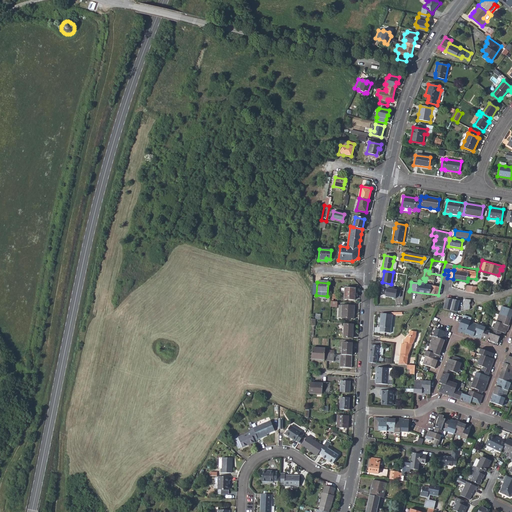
[(399,297),(400,290),(384,287),(383,292),(386,292),(385,297),(395,298),(395,296),(399,297)]
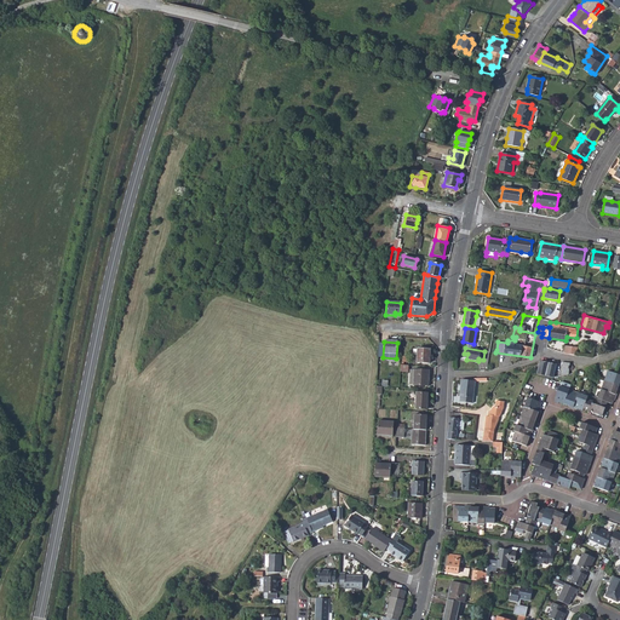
[(418,349),(417,356),(417,362),(430,362),(430,349),(418,349)]
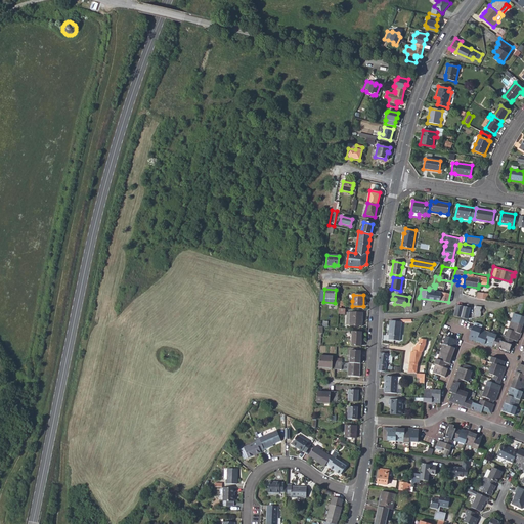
[(456,305),(453,316),(467,319),(470,308),(456,305)]
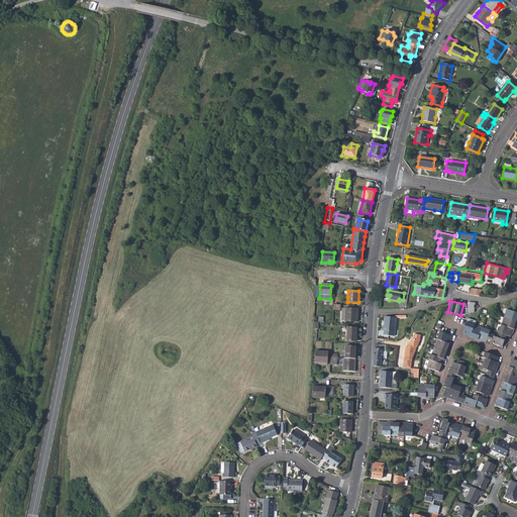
[(475,305),(475,303),(469,302),(468,311),(466,312),(466,314),(475,312),(475,309),(476,309),(477,309),(478,309),(479,308),(479,307),(478,306),(478,305),(477,305),(476,305),(475,305)]
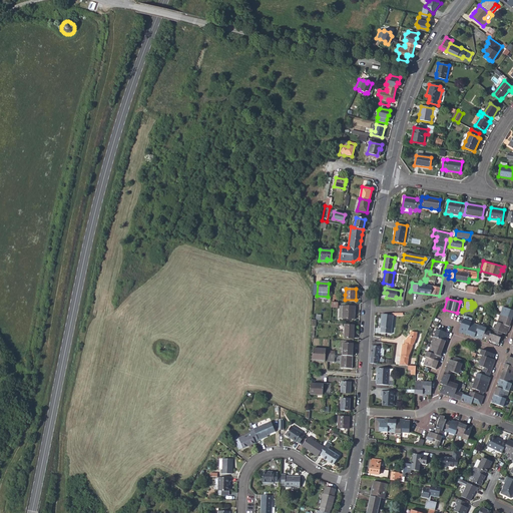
[(355,307),(343,306),(342,318),(354,319),(355,307)]
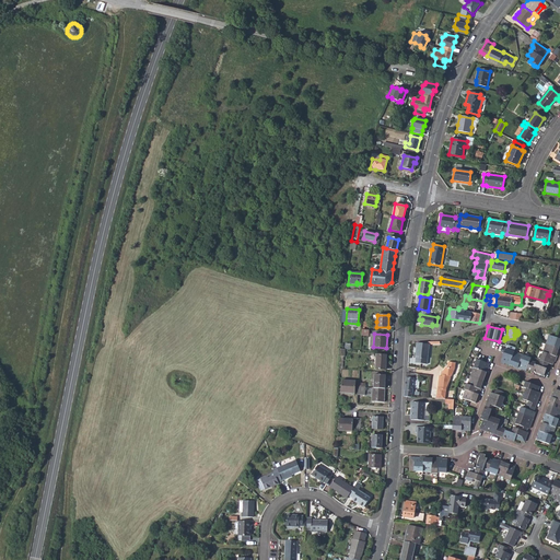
[(559,339),(549,336),(547,345),(559,348),(559,346),(559,339)]
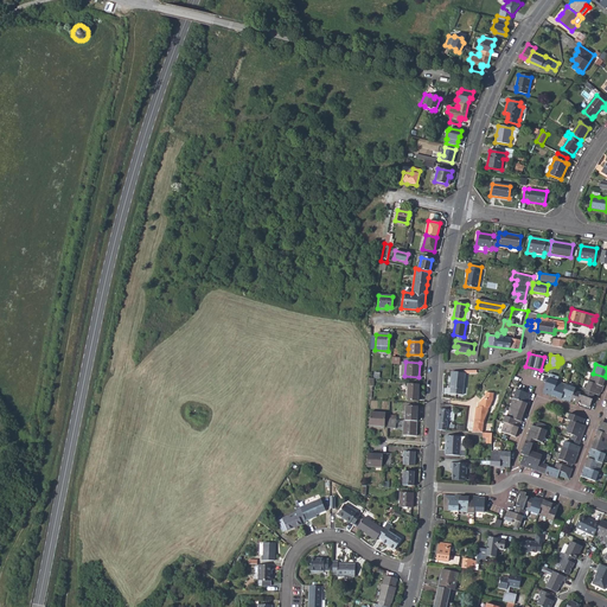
[(465,372),(462,372),(452,371),(451,388),(452,388),(451,394),(464,394),(465,372)]
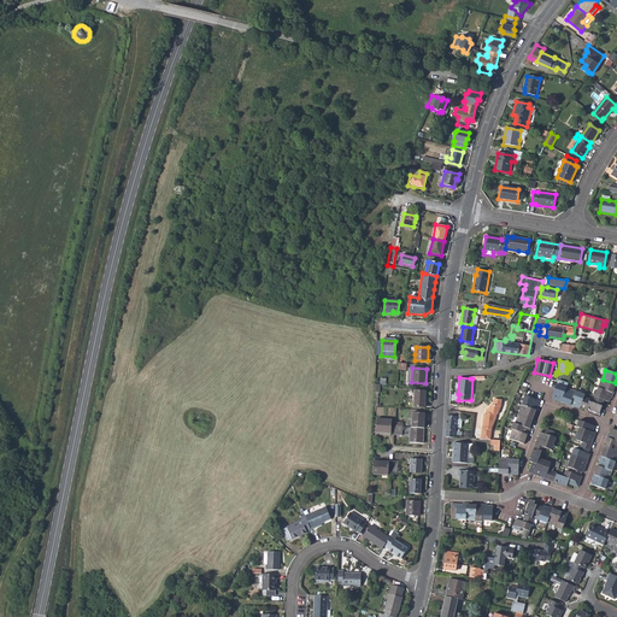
[(603,380),(599,388),(615,394),(616,389),(615,389),(616,383),(603,380)]
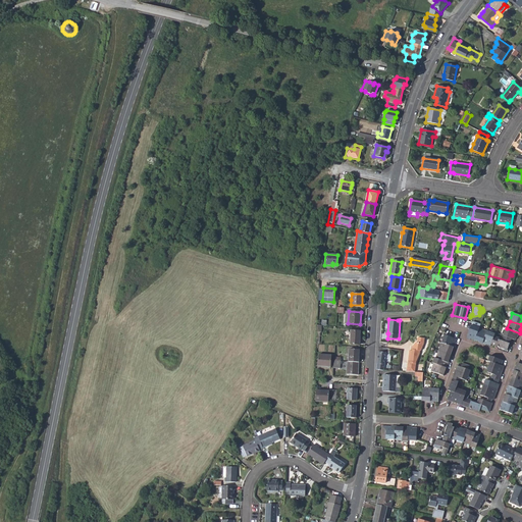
[(470,338),(474,340),(479,327),(471,325),(466,337),(470,338)]
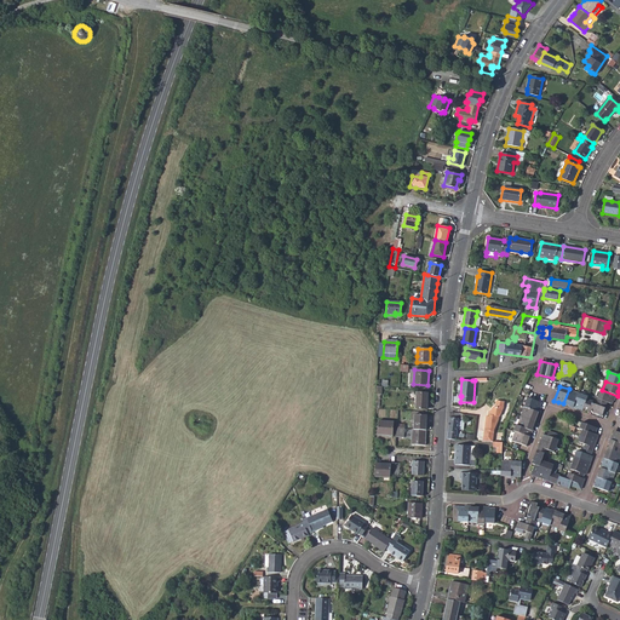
[(579,392),(569,389),(563,403),(569,406),(568,407),(573,408),(579,392)]
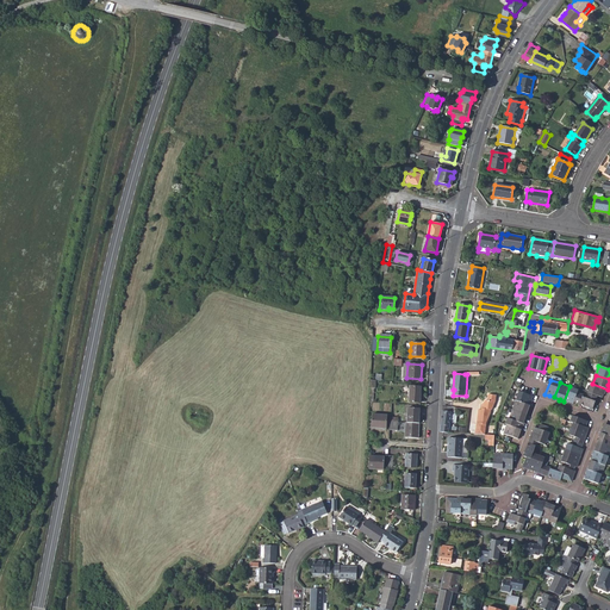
[(605,393),(608,390),(592,384),(589,393),(597,397),(602,398),(604,393),(605,393)]
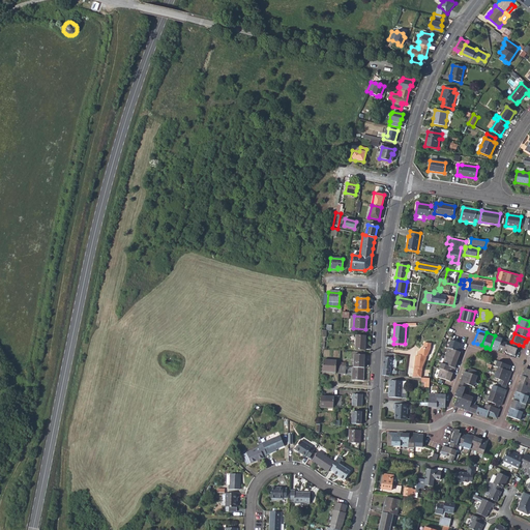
[(356,349),(363,350),(363,346),(365,346),(365,336),(356,335),(356,349)]
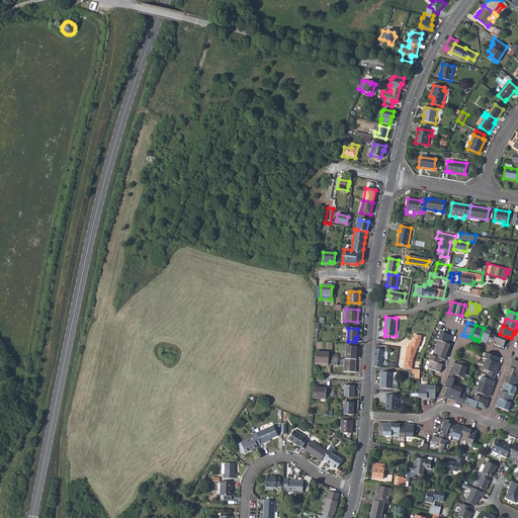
[(487,343),(487,342),(490,334),(491,331),(484,328),(479,341),(482,342),(483,342),(487,343)]
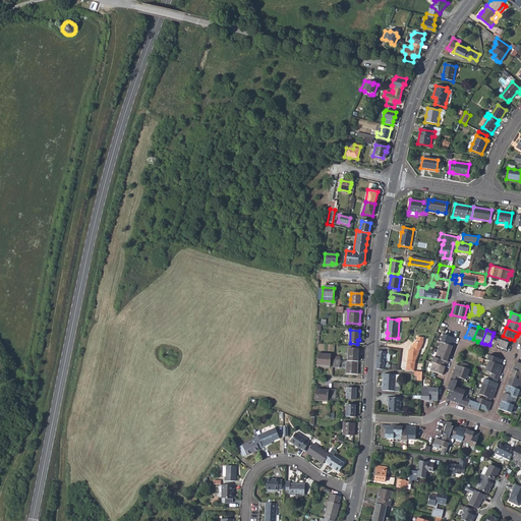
[(444,334),(441,342),(454,347),(455,343),(454,343),(455,338),(444,334)]
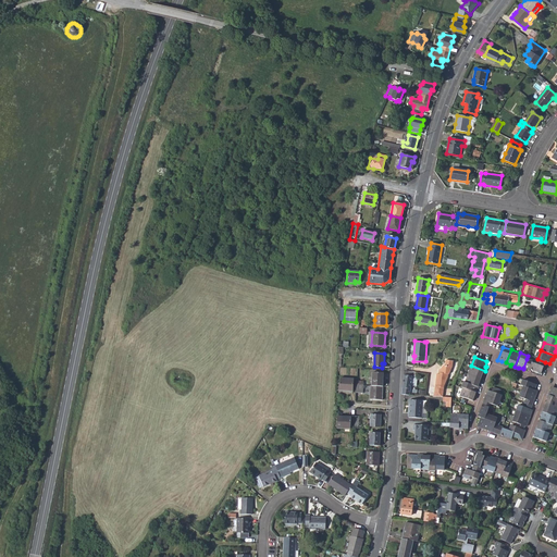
[(436,374),(433,397),(442,398),(443,387),(447,379),(448,375),(452,368),(453,362),(446,361),(445,367),(444,367),(441,370),(440,375),(436,374)]
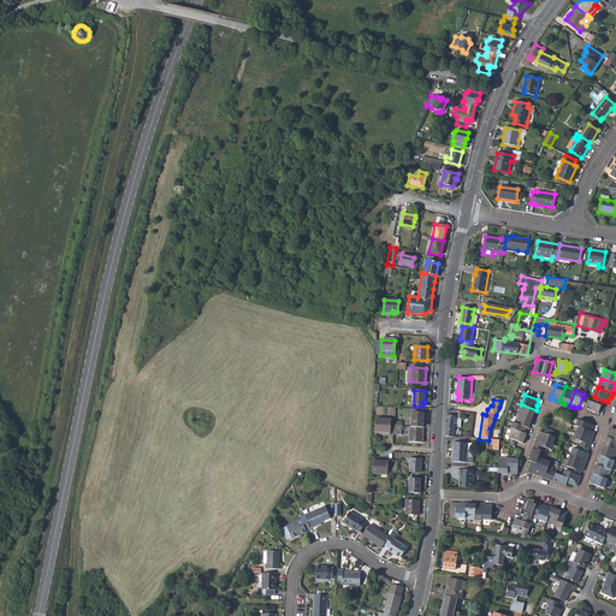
[(599,413),(602,407),(592,403),(590,410),(599,413)]
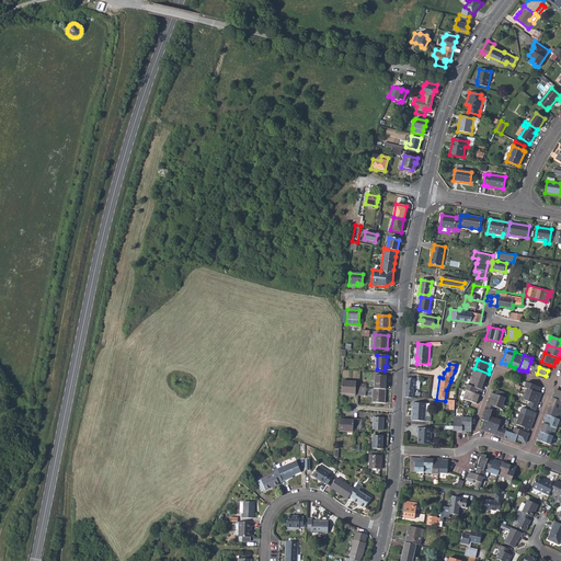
[(489,374),(474,368),(471,377),(484,381),(485,377),(487,377),(489,374)]
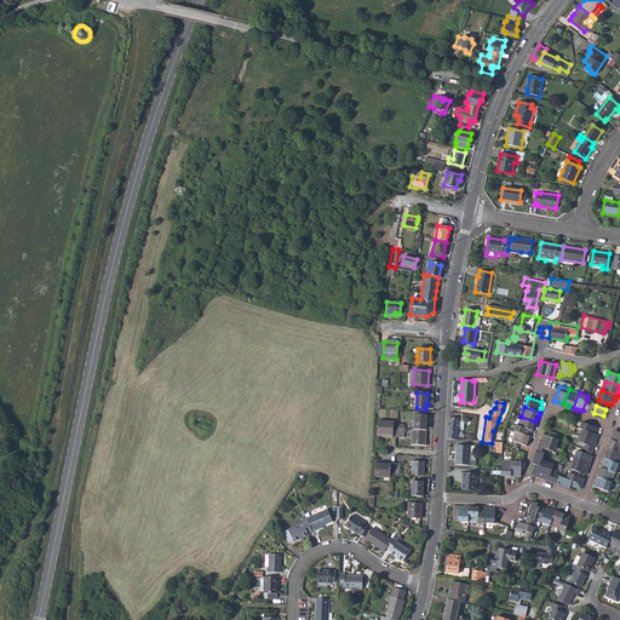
[(461,420),(463,414),(452,413),(451,413),(448,425),(447,438),(449,440),(455,440),(459,419),(461,420)]
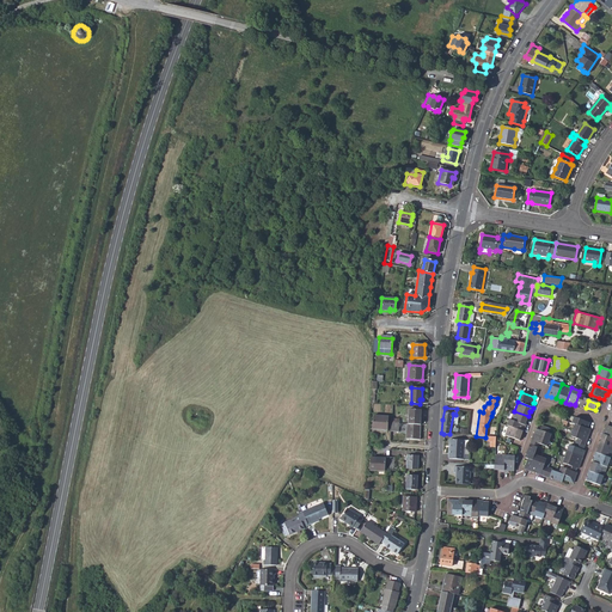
[(409,409),(408,423),(421,424),(421,410),(409,409)]
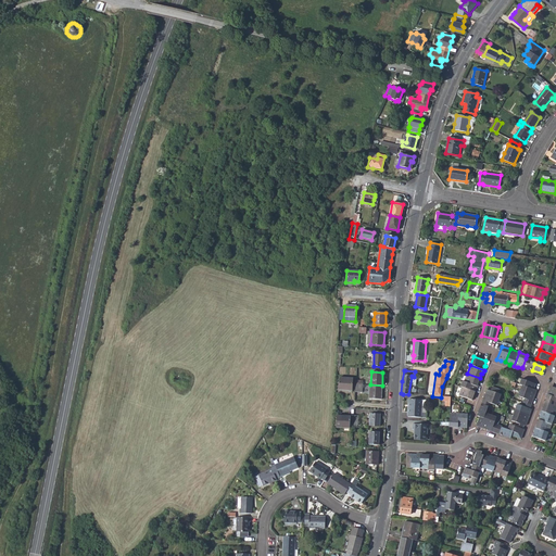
[(467,374),(464,382),(477,387),(478,387),(479,383),(478,382),(480,378),(467,374)]
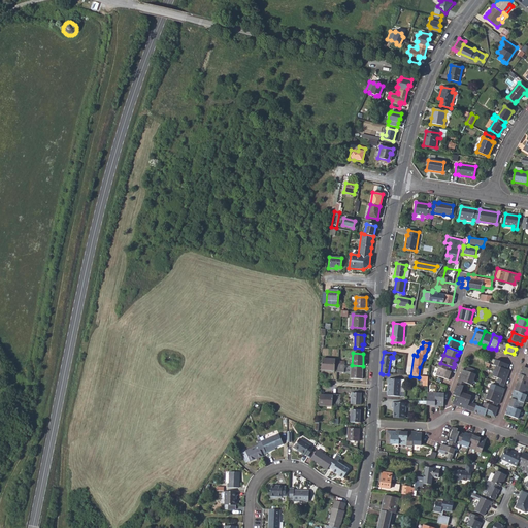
[(322,358),(321,369),(334,370),(334,359),(322,358)]
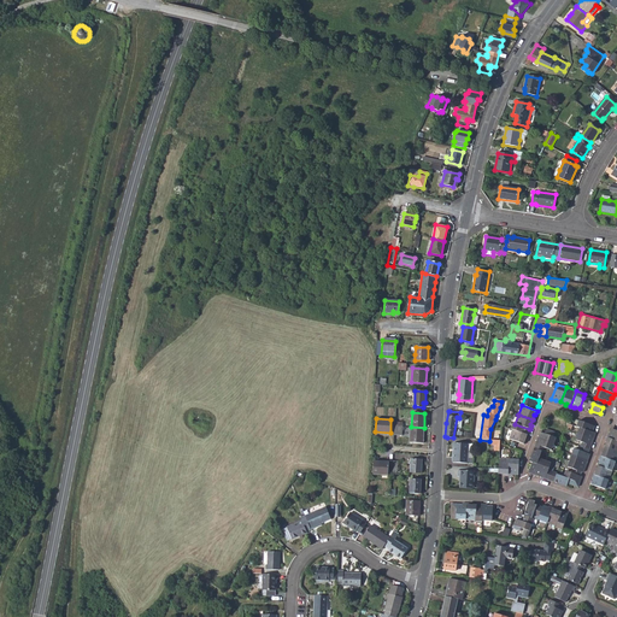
[(529,429),(515,424),(513,423),(511,429),(513,429),(527,434),(529,429)]
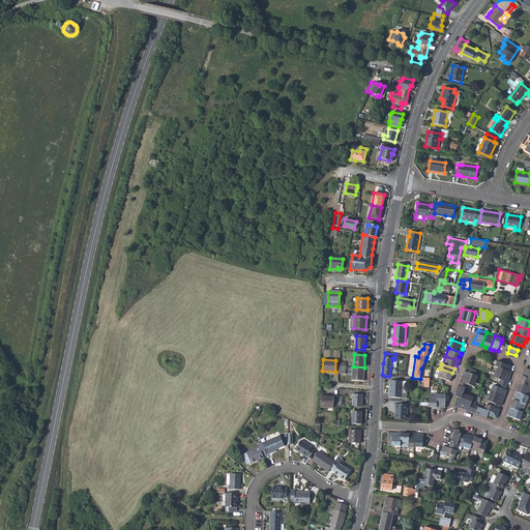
[(363,381),(364,367),(353,366),(352,380),(363,381)]
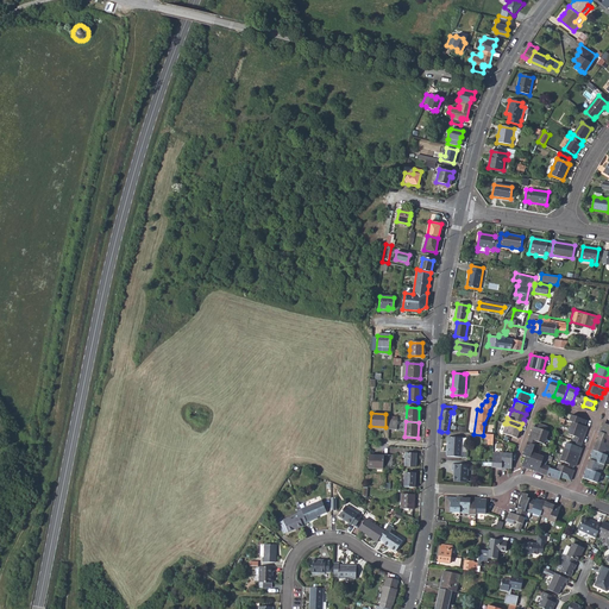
[(570,428),(585,434),(588,427),(585,427),(577,424),(572,422),(570,428)]
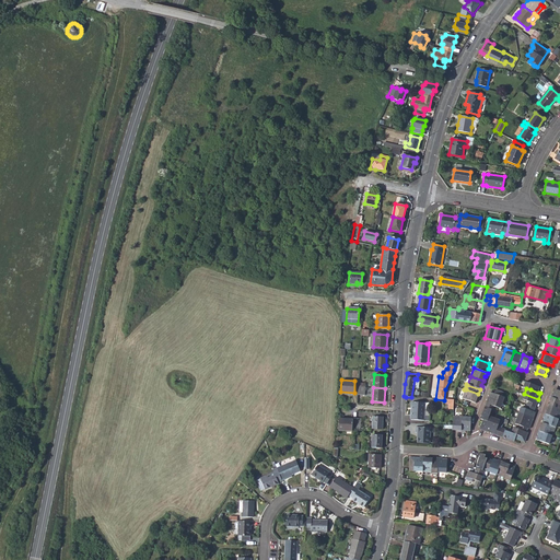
[(477,398),(478,394),(466,389),(463,397),(477,403),(478,398),(477,398)]
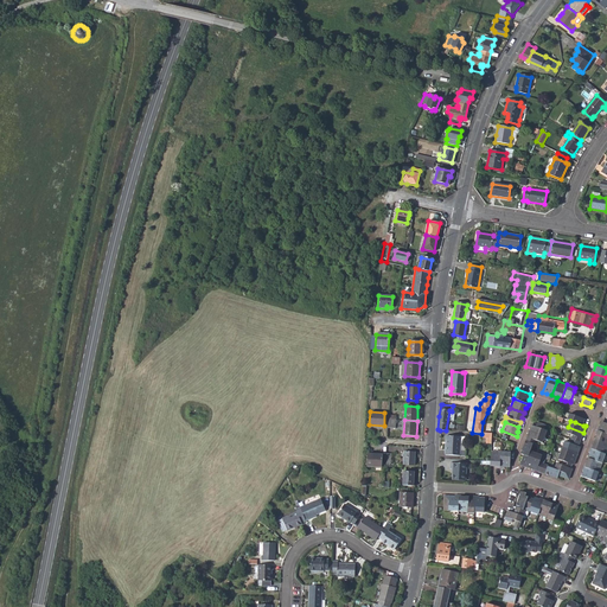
[(530,432),(544,436),(547,430),(544,430),(547,426),(537,422),(536,427),(531,426),(530,432)]
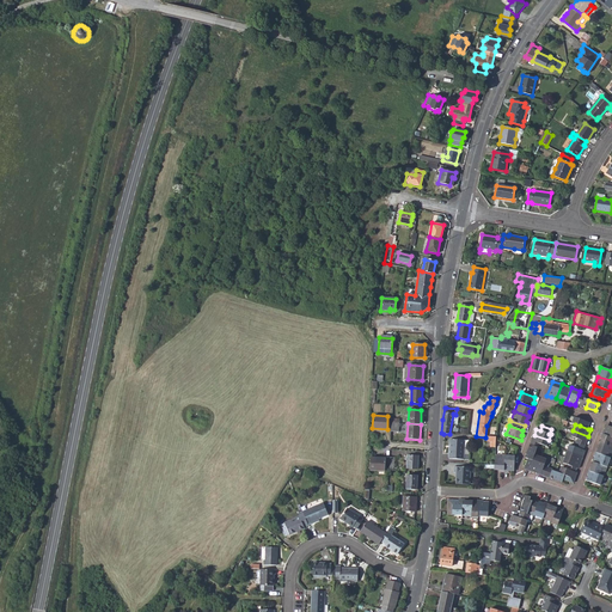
[(604,430),(601,434),(611,438),(611,427),(606,426),(604,430)]
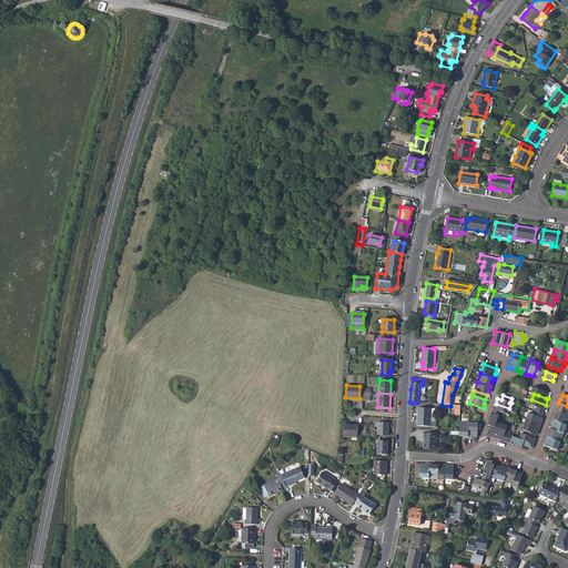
[(546,405),(531,399),(529,405),(536,407),(535,411),(543,414),(546,405)]
